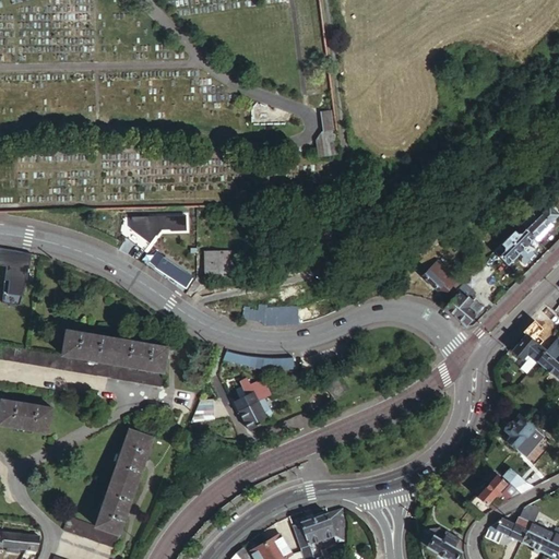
[(341,155),(336,117),(324,119),(326,140),(316,142),(318,157),(341,155)]
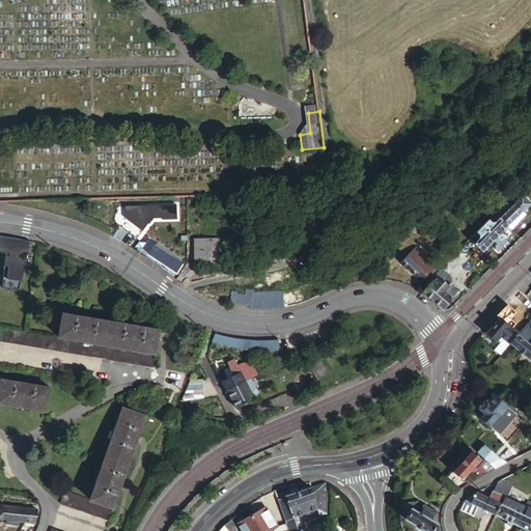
[(521,186),(513,193),(520,199),(524,195),(527,192),(521,186)]
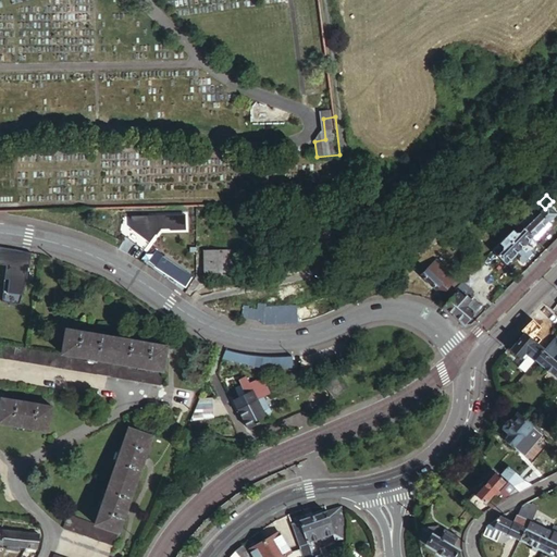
[(539,202),(520,222),(535,236),(551,221),(556,213),(556,211),(549,205),(545,209),(539,202)]
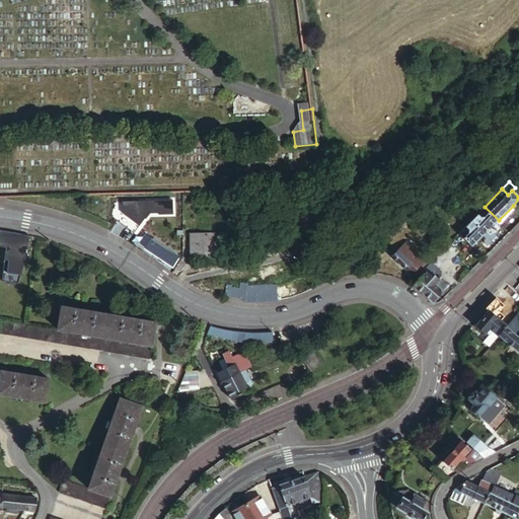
[(114,203),(113,218),(135,234),(149,215),(159,214),(159,216),(174,216),(173,201),(114,203)]
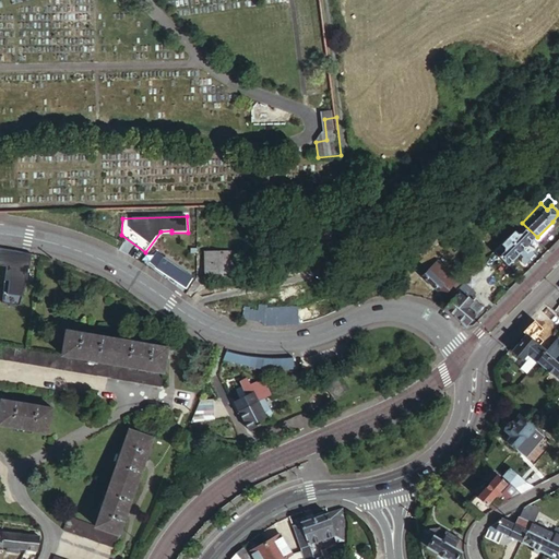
[(337,228),(337,217),(316,218),(316,229),(337,228)]
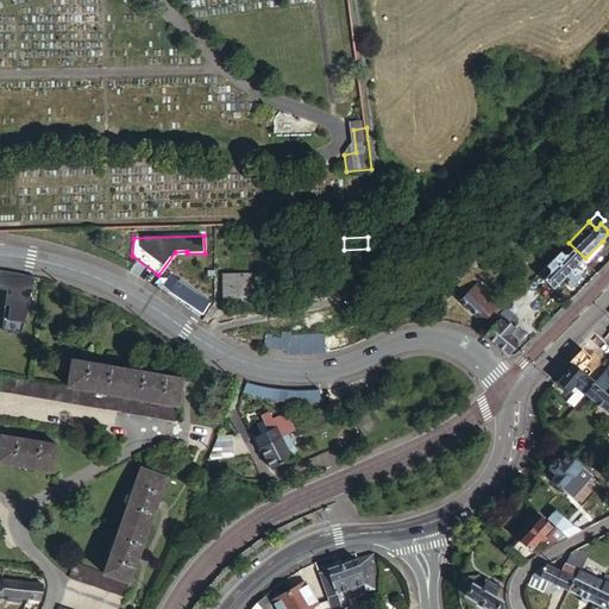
[(602,242),(585,258),(588,261),(604,244),(602,242)]
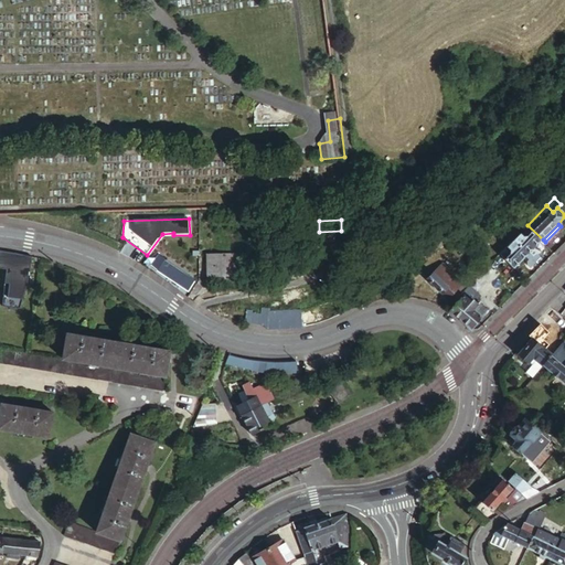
[(528,225),(514,237),(530,253),(535,247),(543,240),(528,225)]
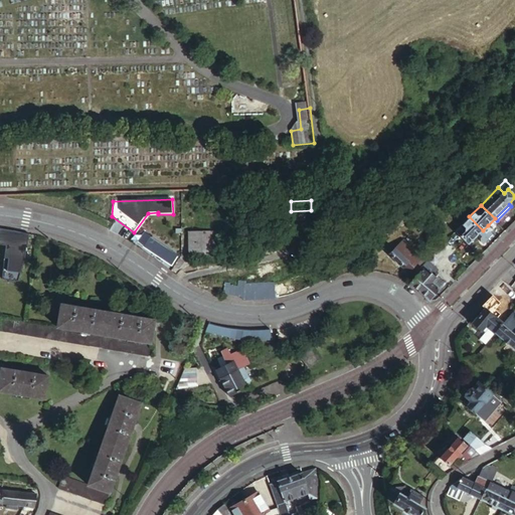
[(408,214),(404,218),(410,225),(415,220),(408,214)]
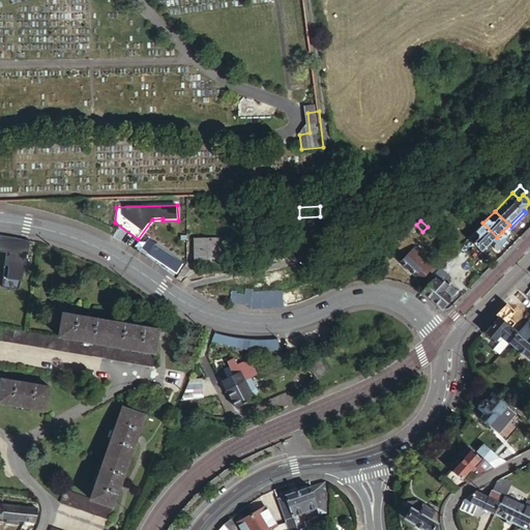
[(476,245),(482,252),(497,237),(482,223),(481,225),(469,237),(476,245)]
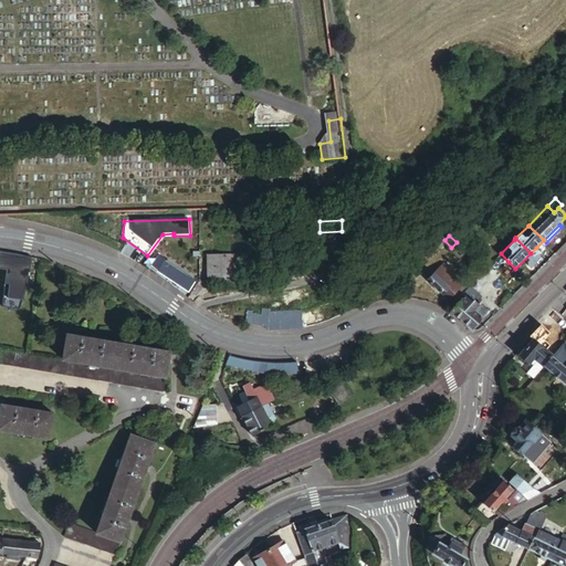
[(536,248),(531,253),(535,258),(541,252),(536,248)]
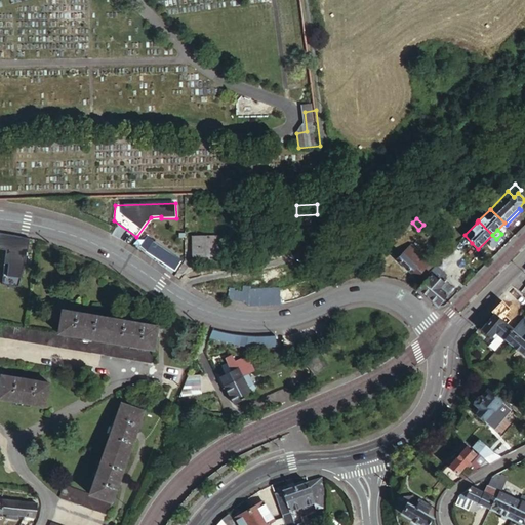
[(506,237),(501,234),(496,239),(500,243),(506,237)]
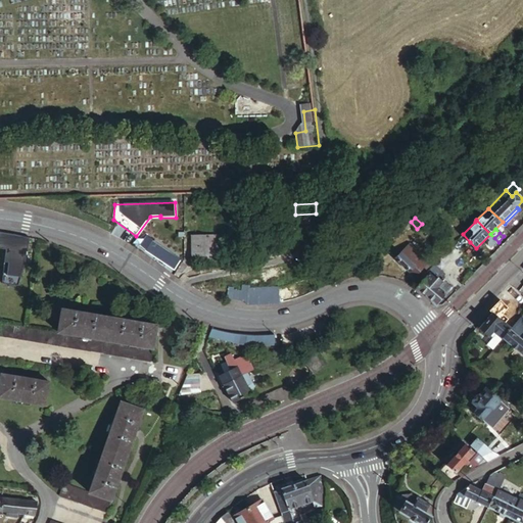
[(470,242),(463,234),(445,252),(453,259),(470,242)]
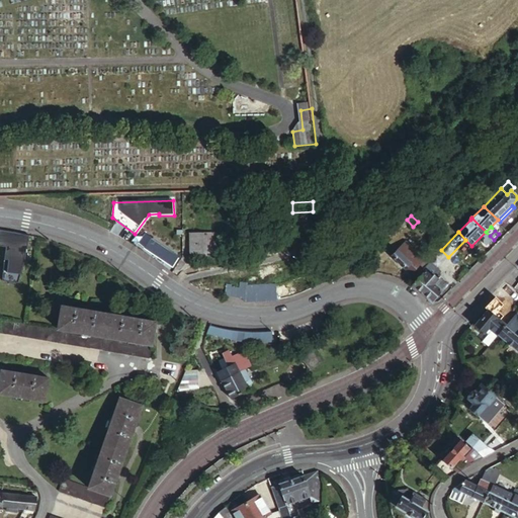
[(174,269),(180,261),(152,242),(153,240),(147,235),(140,245),(147,250),(146,251),(174,269)]
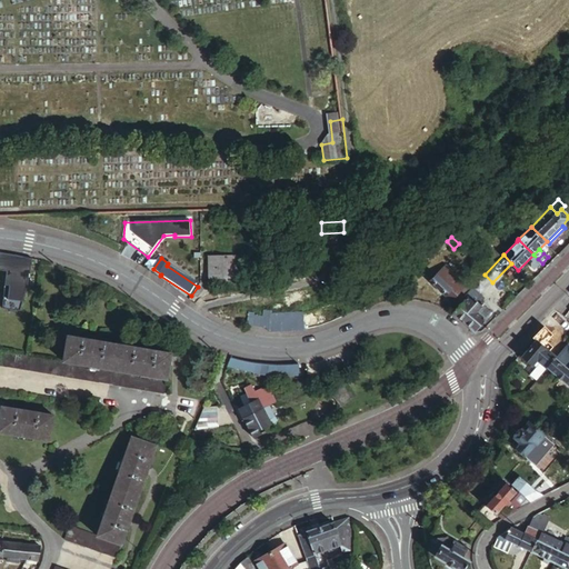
[(236,277),(236,258),(209,259),(209,278),(236,277)]
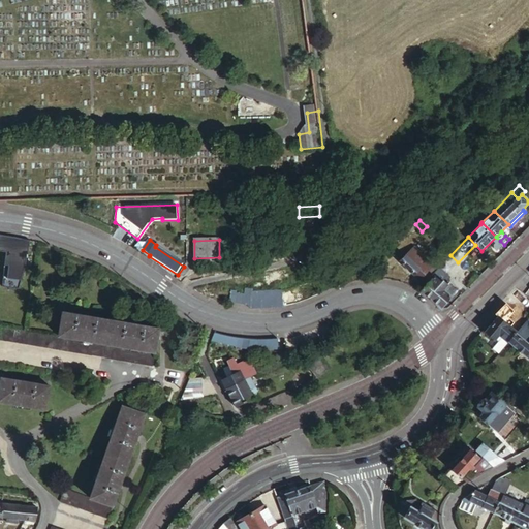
[(448,240),(431,258),(436,262),(437,263),(455,246),(448,240)]
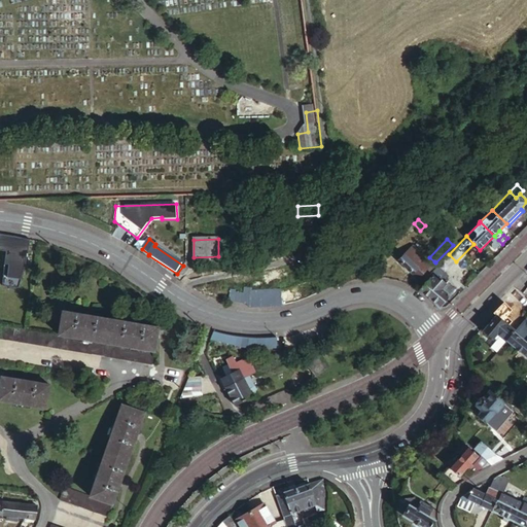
[(0,255),(27,260),(29,244),(0,240),(0,255)]
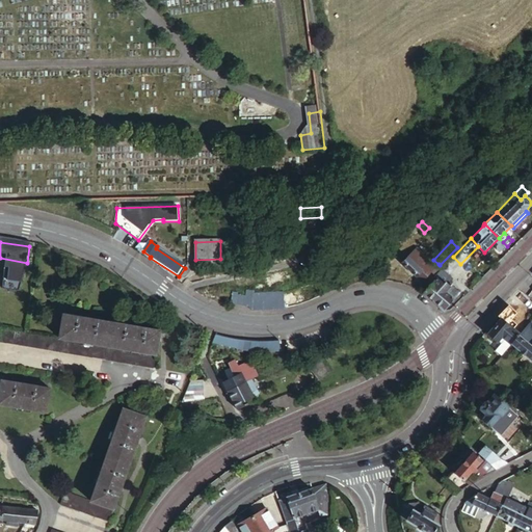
[(507,246),(503,242),(498,246),(502,250),(507,246)]
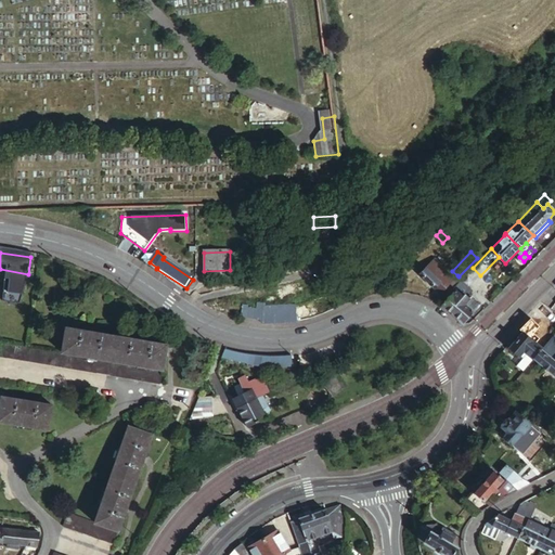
[(434,256),(417,273),(439,294),(457,275),(452,271),(450,268),(448,270),(434,256)]
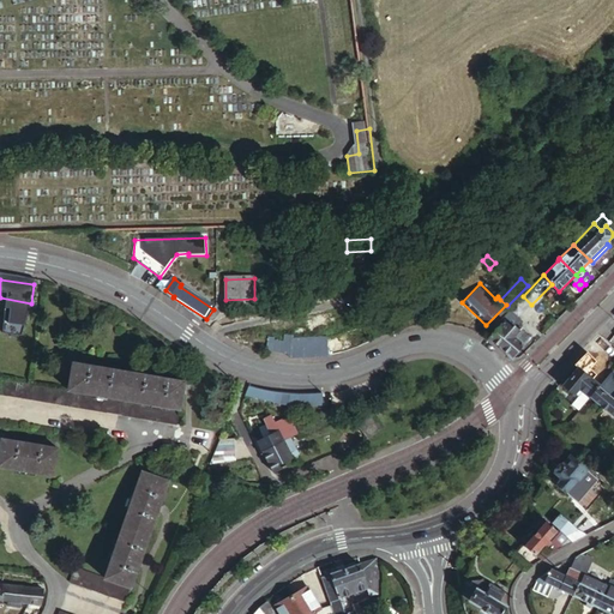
[(487,336),(488,338),(507,319),(511,323),(517,317),(518,318),(531,305),(523,296),(517,304),(485,336),(487,336)]
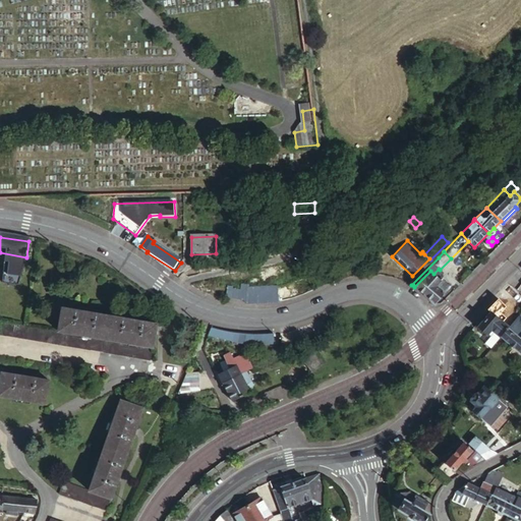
[(421,291),(433,303),(451,286),(443,278),(442,280),(440,278),(445,274),(440,270),(439,269),(433,274),(430,271),(414,287),(416,288),(421,291)]
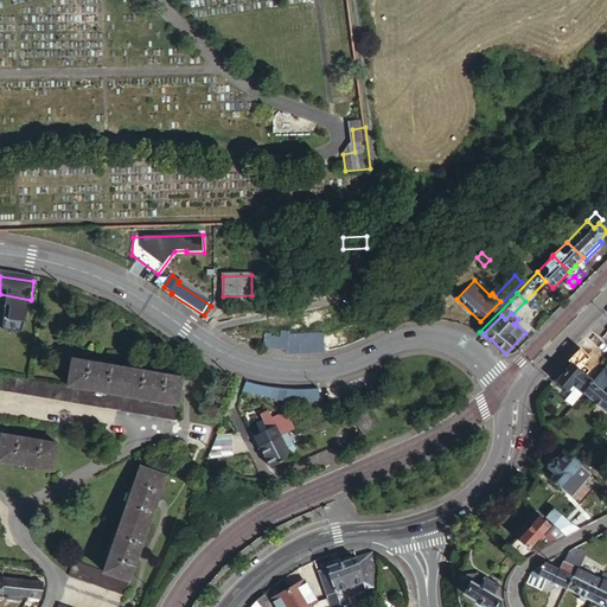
[(301,353),(302,353),(327,351),(325,330),(291,332),(288,351),(296,352),(301,353)]
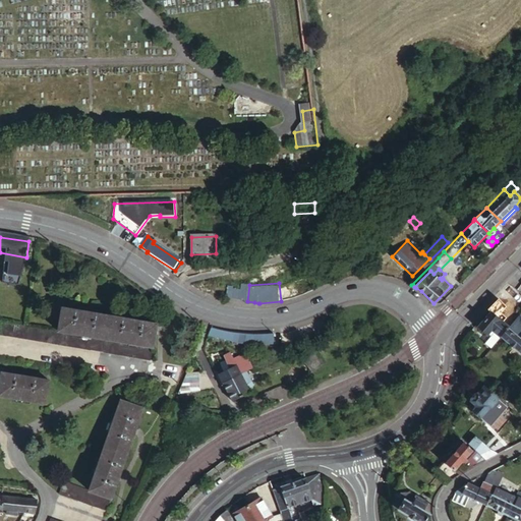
[(228,297),(247,301),(249,285),(228,285),(226,291),(216,289),(215,295),(217,296),(224,299),(228,297)]
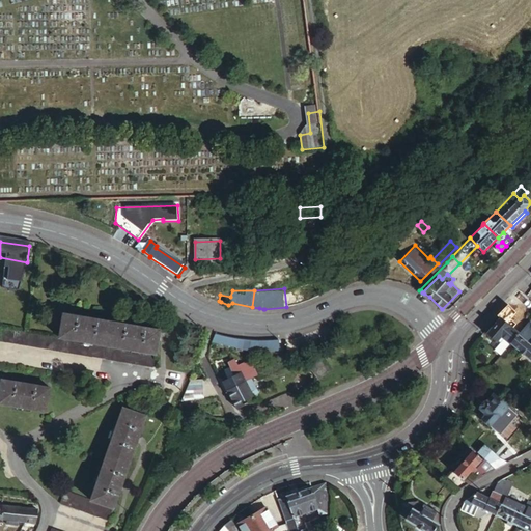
[(27,332),(0,327),(0,341),(154,368),(160,331),(63,314),(59,338),(27,332)]
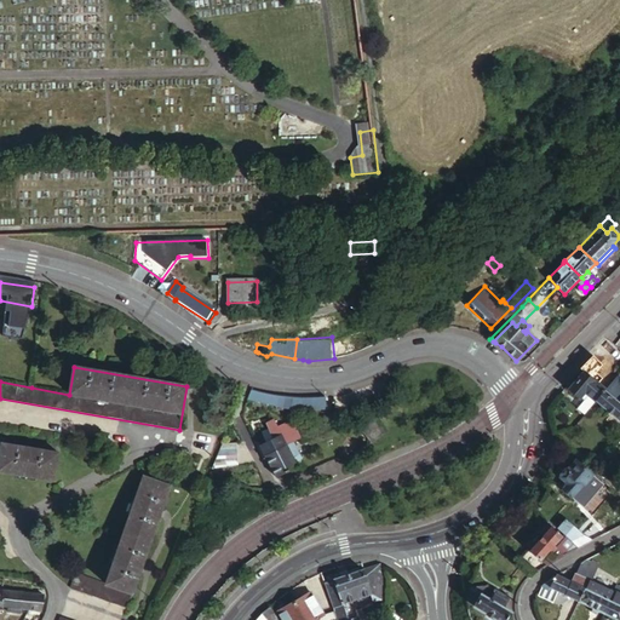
[(585,369),(577,379),(569,388),(581,397),(586,391),(596,400),(608,385),(601,380),(602,378),(597,374),(593,378),(585,369)]
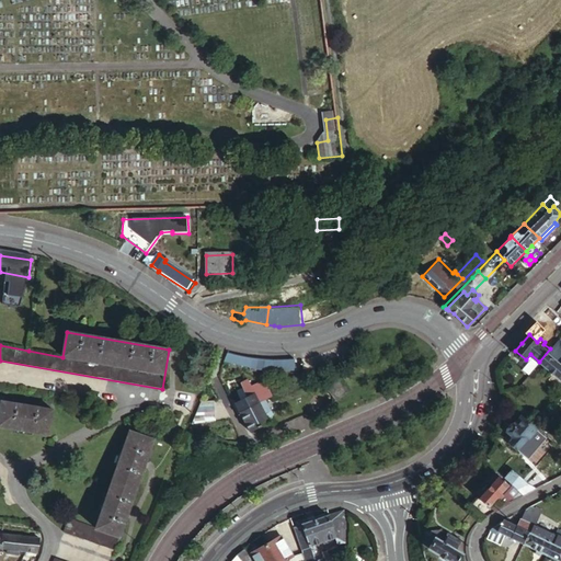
[(518,341),(513,348),(515,351),(522,343),(518,341)]
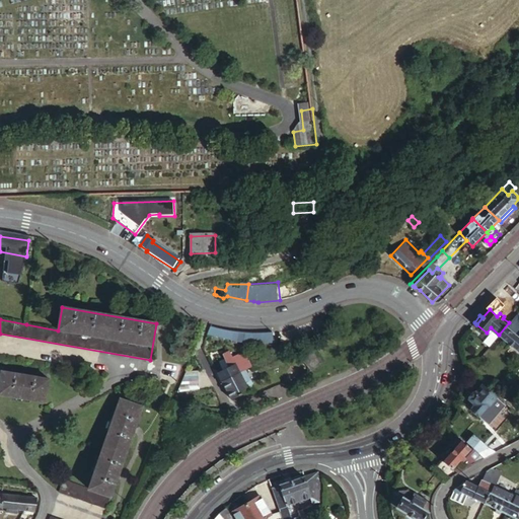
[(518,330),(510,323),(509,322),(499,335),(518,351),(518,330)]
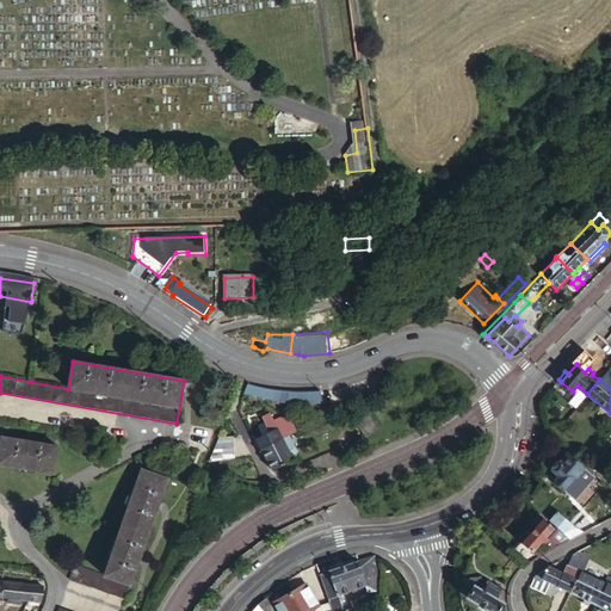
[(251,383),(246,392),(259,395),(272,397),(288,402),(307,402),(329,402),(331,392),(316,392),(300,390),(284,390),(265,386),(251,383)]
